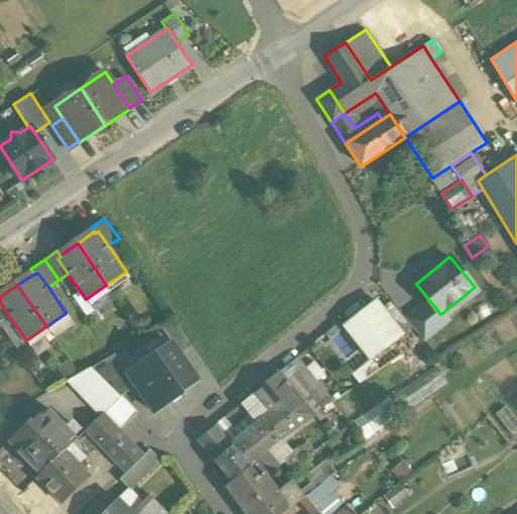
[(0,296),(0,320),(8,315),(0,302),(0,298),(1,298),(0,297),(0,296)]
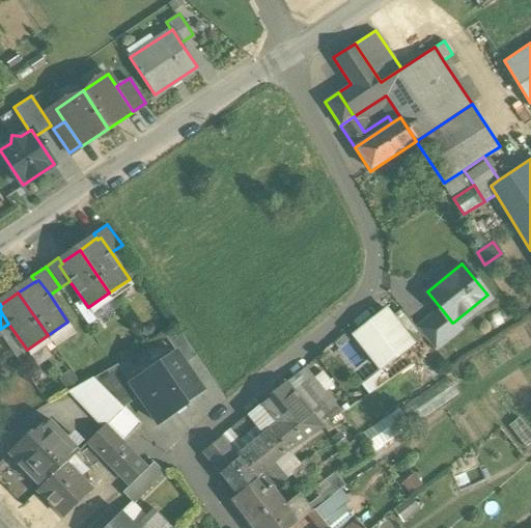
[(401,307),(391,314),(386,307),(353,333),(381,368),(423,335),(401,307)]
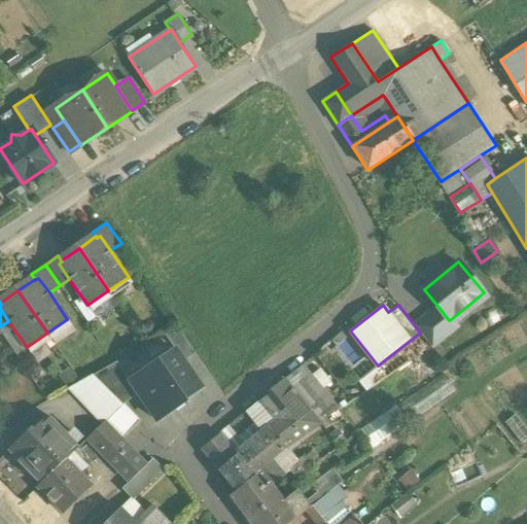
[(437,306),(415,324),(431,346),(455,325),(451,319),(449,320),(437,306)]
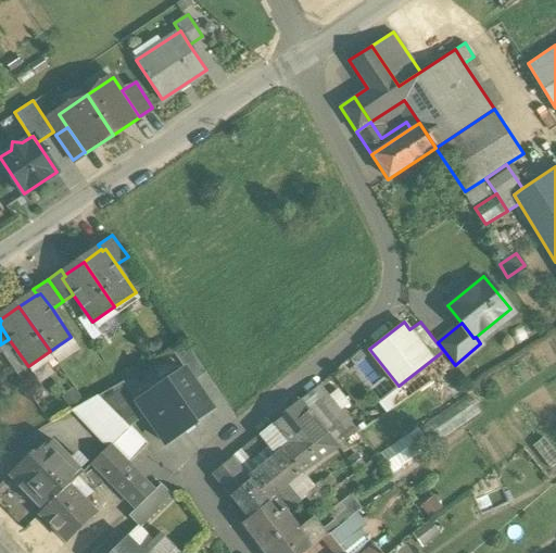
[(187,371),(193,380),(205,373),(188,344),(175,353),(187,371)]
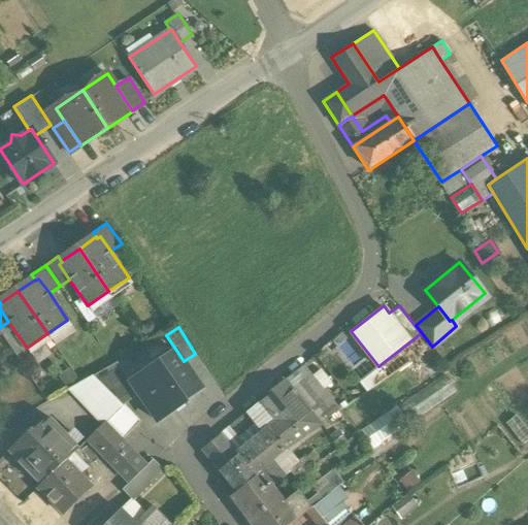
[(177,352),(131,381),(157,421),(202,391),(184,361),(177,352)]
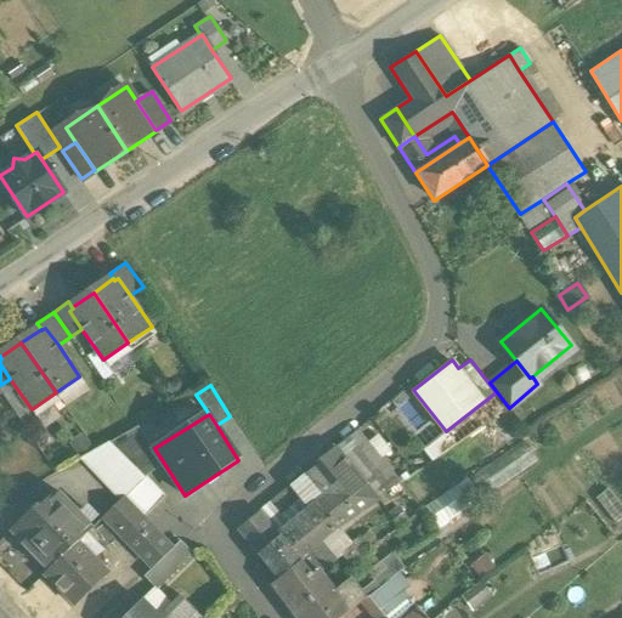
[(399,482),(357,429),(335,446),(378,498),(399,482)]
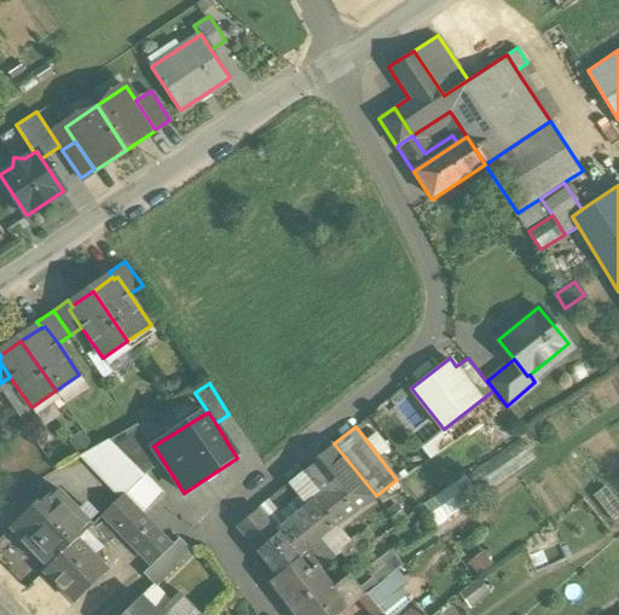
[(144,473),(109,439),(80,454),(121,495),(122,494),(144,473)]
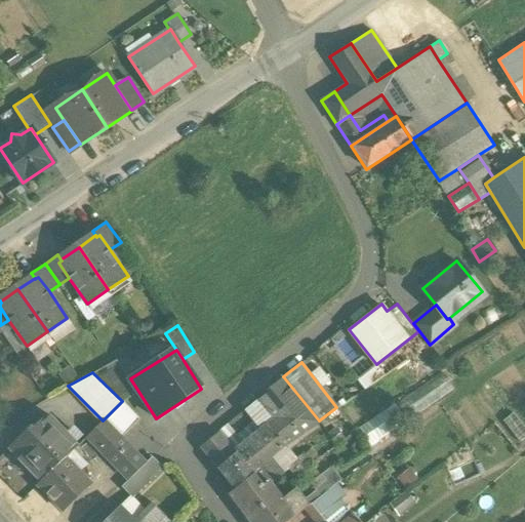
[(370,444),(453,388),(442,372),(359,428),(370,444)]
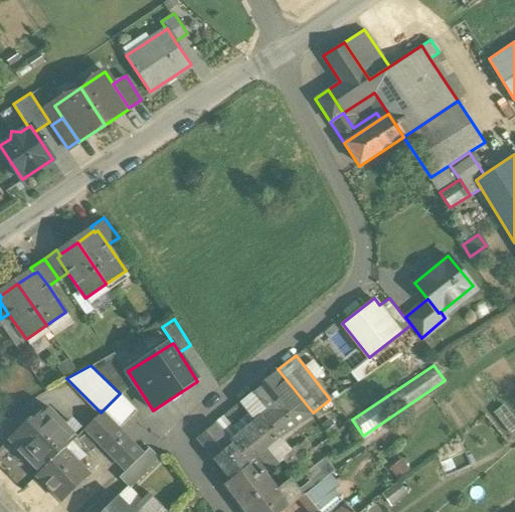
[(278,369),(239,400),(256,421),(263,416),(279,438),(313,412),(278,369)]
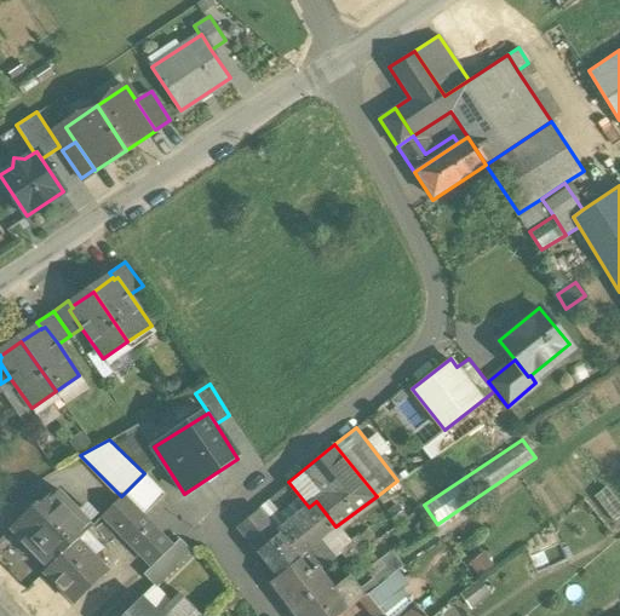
[(92,524),(56,487),(38,505),(35,502),(10,528),(49,566),(78,539),(87,529),(92,524)]
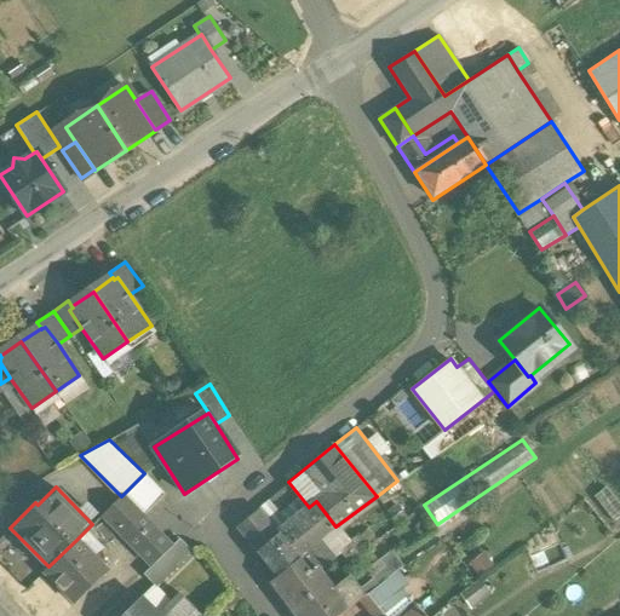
[(619,508),(604,488),(593,495),(610,520),(619,513),(619,508)]
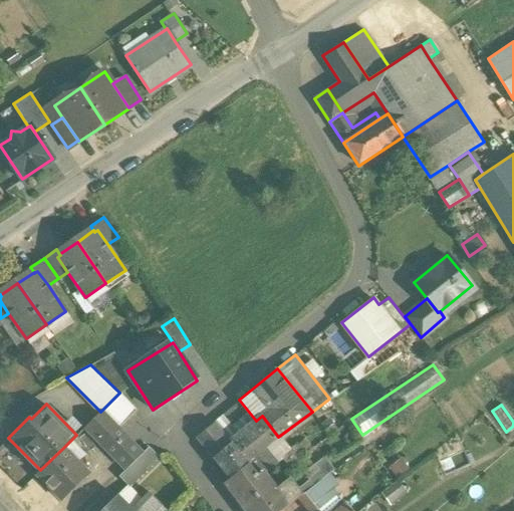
[(101,411),(100,412),(85,426),(126,468),(142,453),(101,411)]
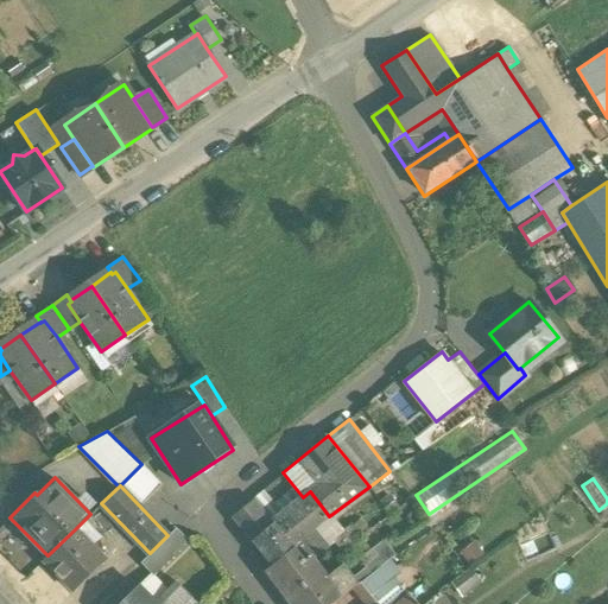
[(272,523),(272,525),(253,539),(272,564),(285,554),(301,541),(298,539),(329,516),(310,491),(303,497),(272,523)]
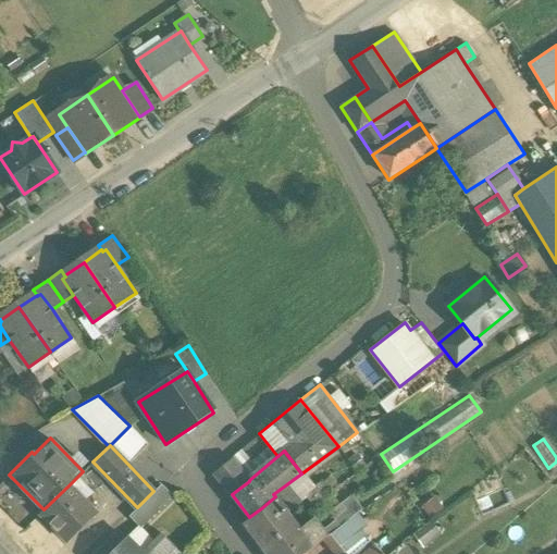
[(232,457),(215,470),(214,474),(232,494),(249,481),(249,480),(232,457)]
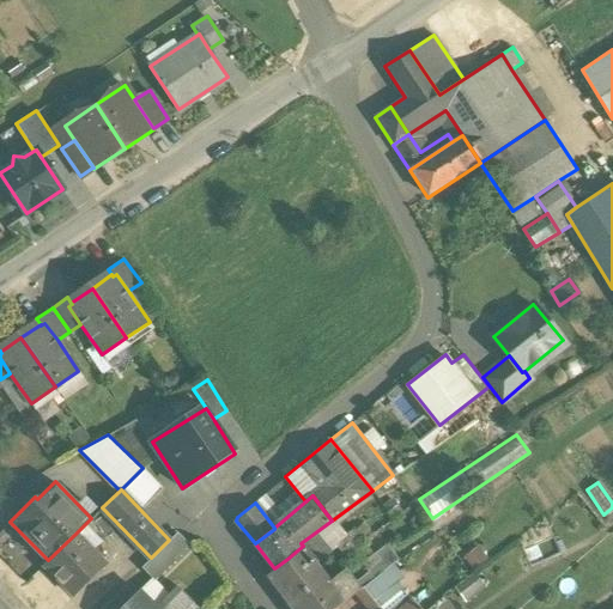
[(360,544),(340,519),(326,530),(346,556),(360,544)]
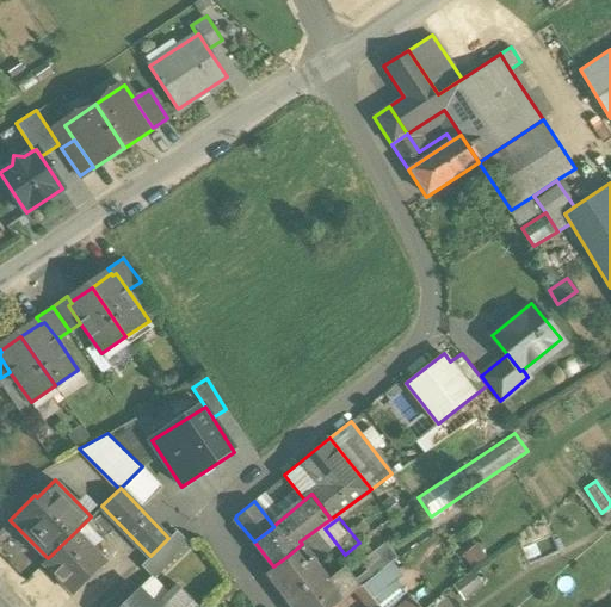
[(102,538),(86,521),(76,531),(92,547),(102,538)]
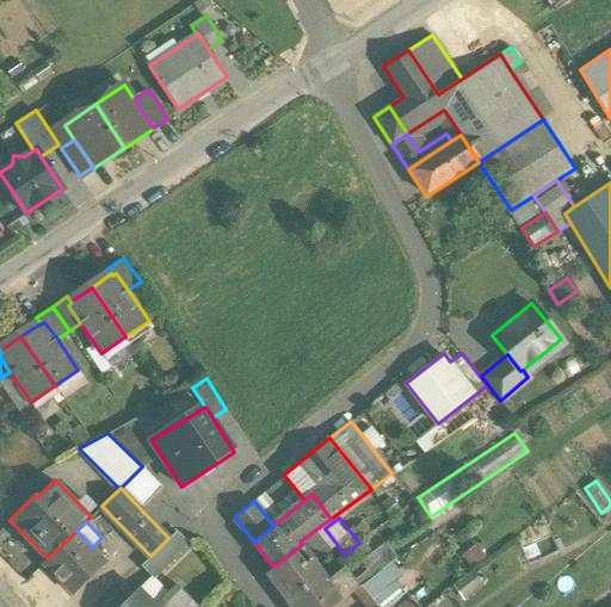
[(150,556),(141,564),(154,576),(189,542),(177,530),(168,538),(150,556)]
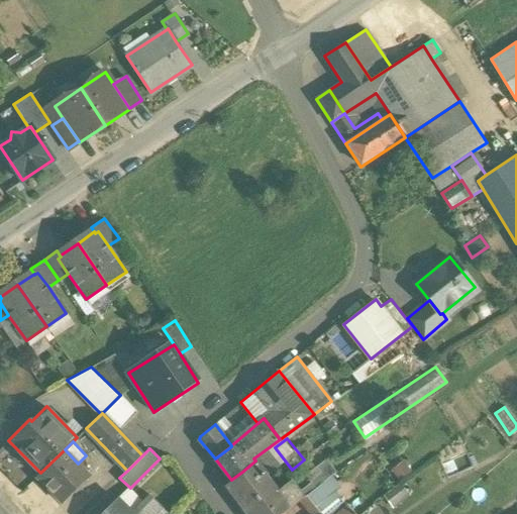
[(78,464),(65,449),(40,473),(36,476),(62,502),(89,476),(78,464)]
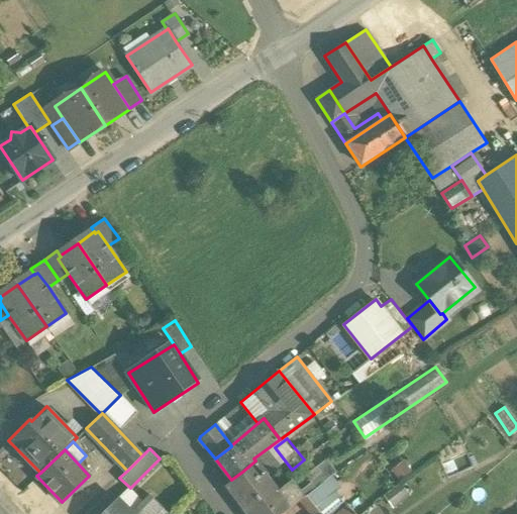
[(304,459),(292,470),(296,476),(308,466),(304,459)]
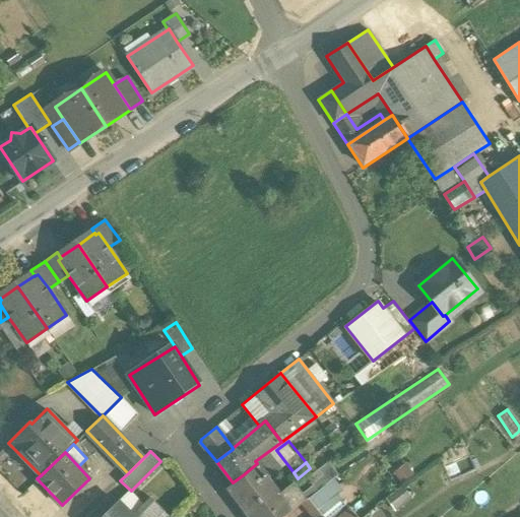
[(288,486),(278,494),(293,511),(324,486),(310,468),(298,478),(288,486)]
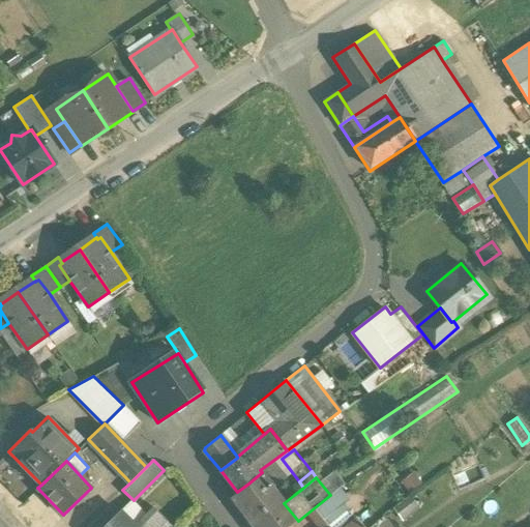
[(303,488),(299,481),(290,489),(294,495),(303,488)]
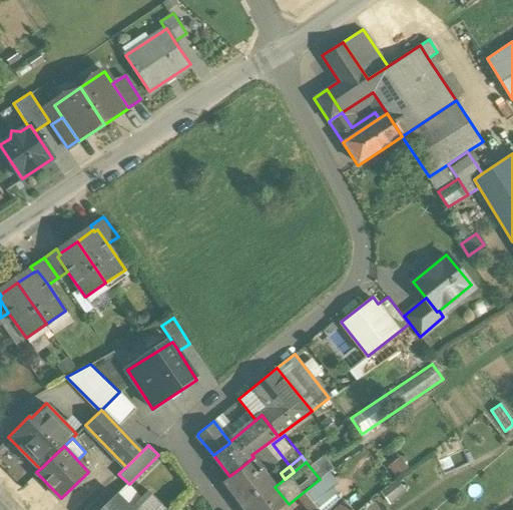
[(258,491),(240,468),(229,476),(225,480),(243,503),(258,491)]
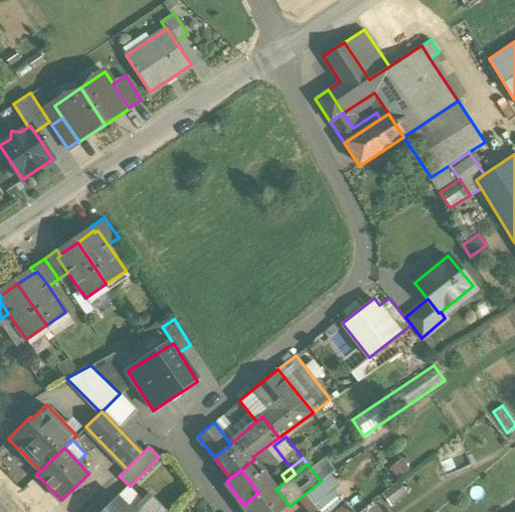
[(350,511),(329,485),(310,499),(320,511),(350,511)]
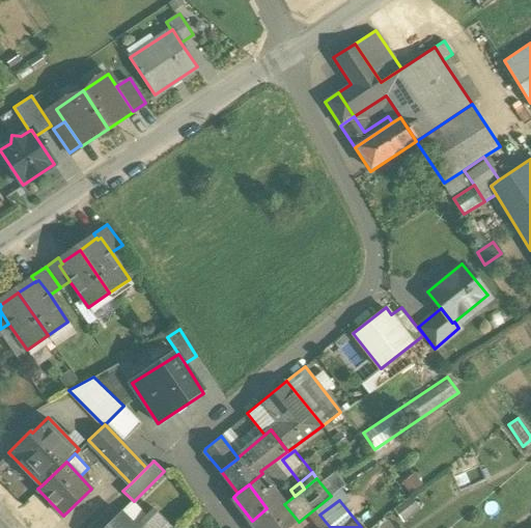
[(141,518),(128,503),(120,511),(134,526),(141,518)]
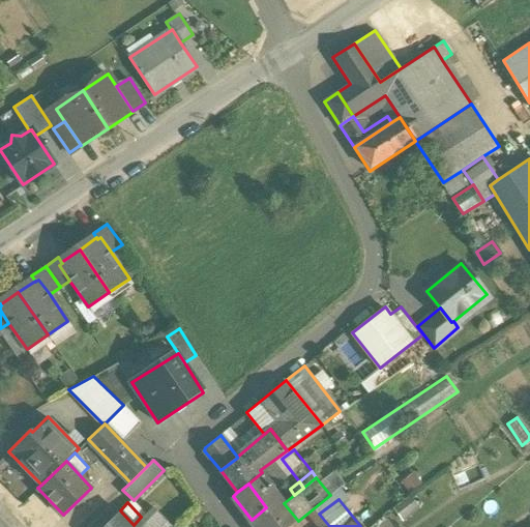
[(284,503),(270,514),(266,507),(252,520),(257,526),(290,526),(298,521),(284,503)]
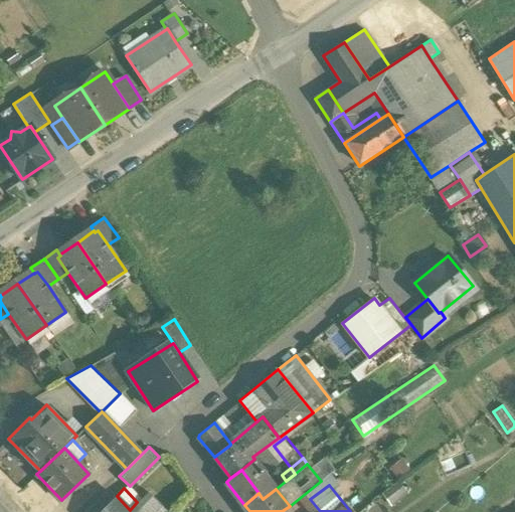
[(137,502),(130,510),(131,511),(155,511),(162,505),(148,492),(137,502)]
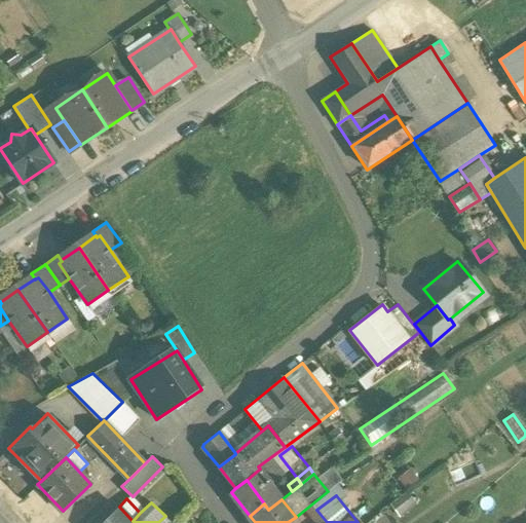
[(119,507),(102,522),(134,522),(133,521),(119,507)]
